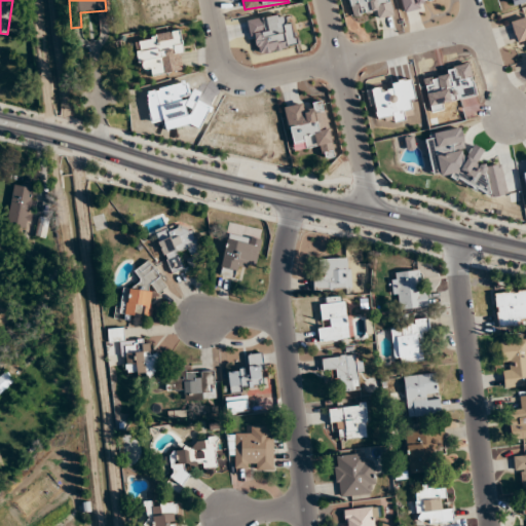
[(348,0),(351,15),(374,11),(376,20),(393,15),(389,0),(348,0)]
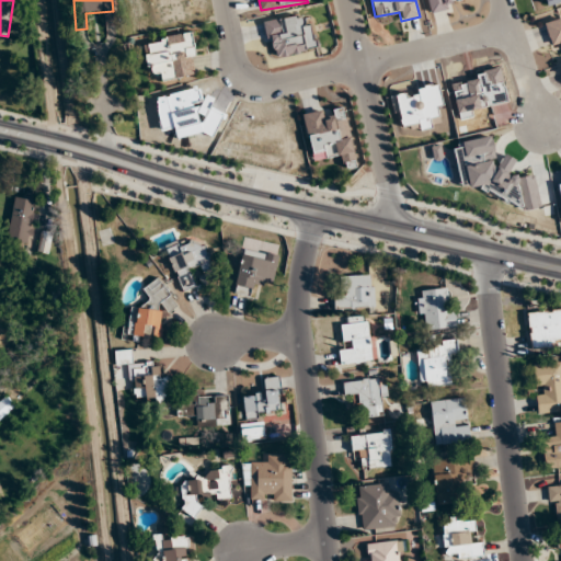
[(469,0),(426,0),(430,12),(470,3),(469,0)]
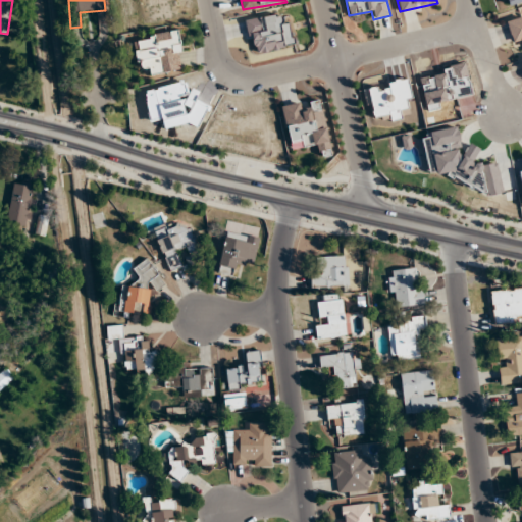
[(246,20),(252,54),(294,46),(290,22),(280,24),(278,14),(246,20)]
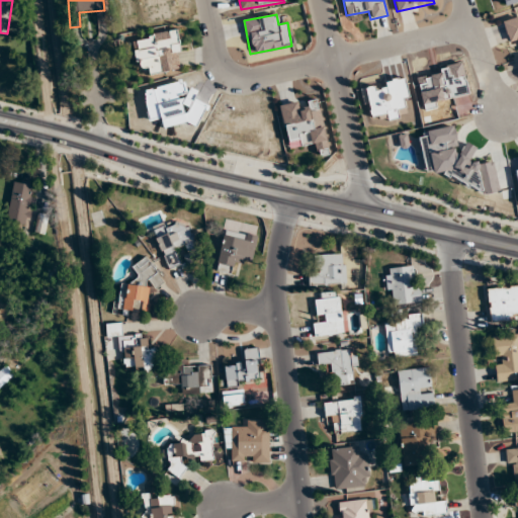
[(517,17),(503,21),(509,44),(517,40),(517,17)]
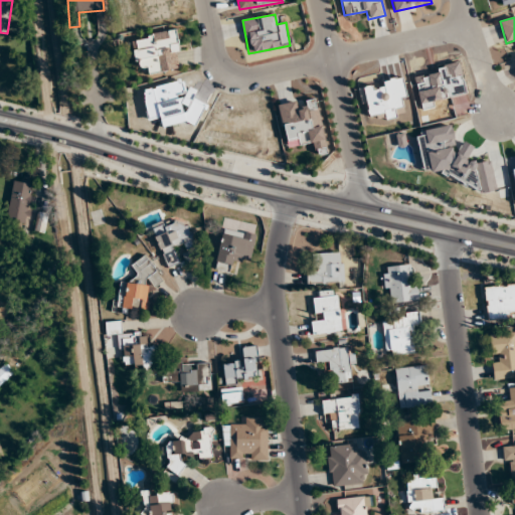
[(147,66),(148,73),(182,69),(177,31),(132,36),(136,68),(147,66)]
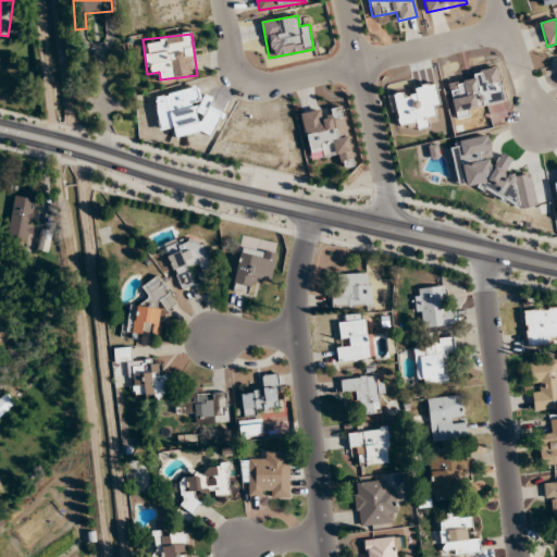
[(392,93),(399,126),(409,124),(411,132),(433,126),(431,115),(442,113),(435,84),(392,93)]
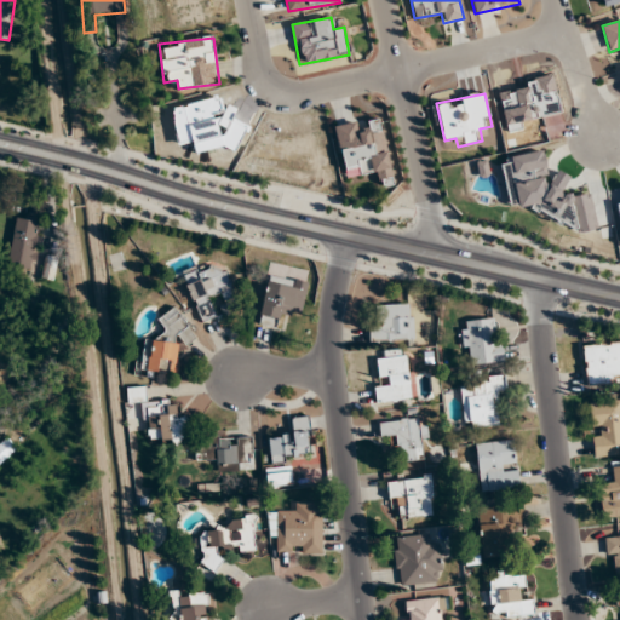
[(336,126),(344,171),(357,168),(359,174),(377,171),(380,187),(395,183),(382,119),(367,122),(369,131),(359,132),(356,122),(336,126)]
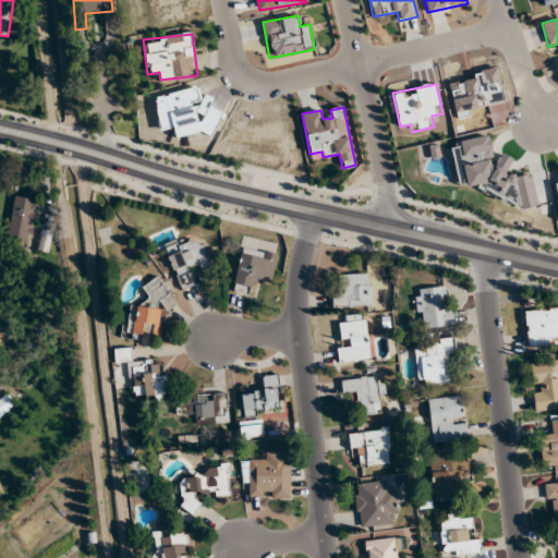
[(31,243),(37,197),(14,194),(9,240),(31,243)]
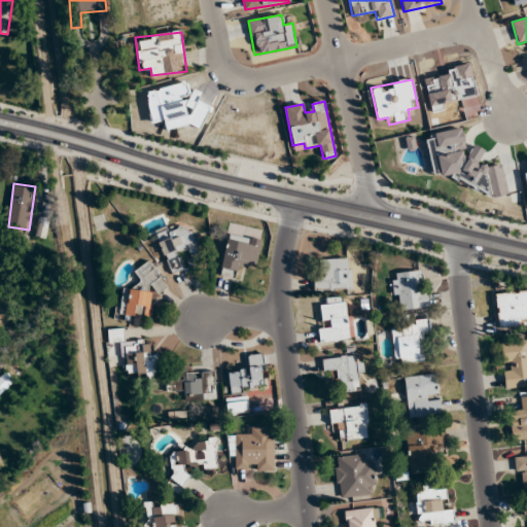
[(45,238),(48,218),(38,217),(36,237),(45,238)]
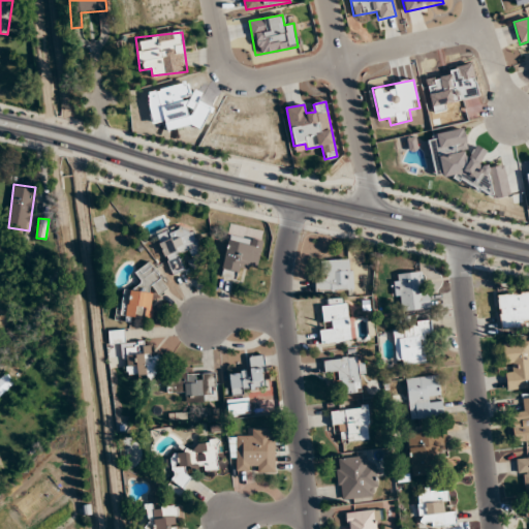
[(172,276),(186,271),(182,257),(187,255),(192,268),(205,262),(192,224),(157,237),(172,276)]
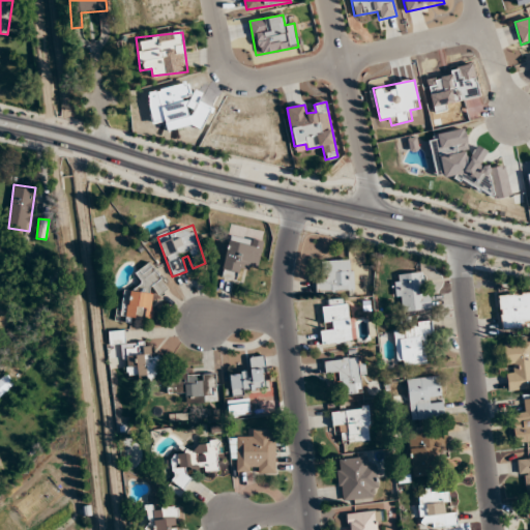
[(257,273),(263,241),(230,235),(222,277),(234,280),(236,269),(257,273)]
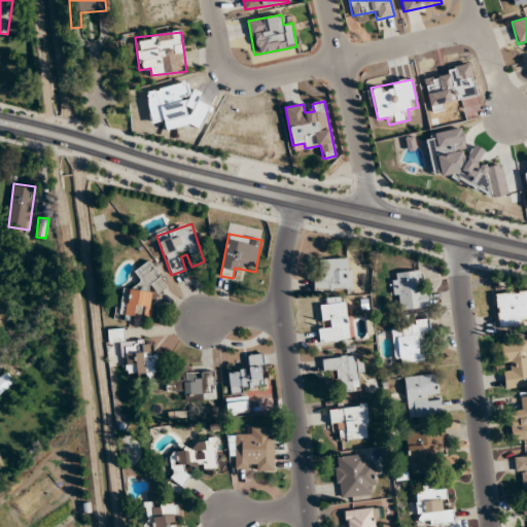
[(350,290),(350,260),(316,260),(316,290),(350,290)]
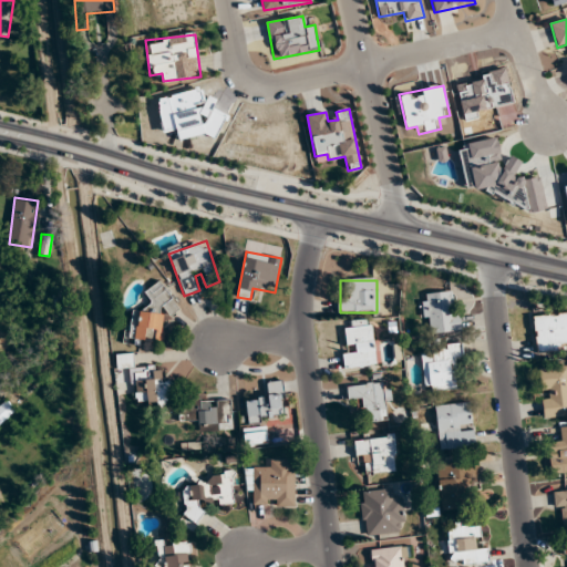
[(173,288),(148,286),(146,312),(131,311),(130,340),(162,341),(164,316),(171,316),(173,288)]
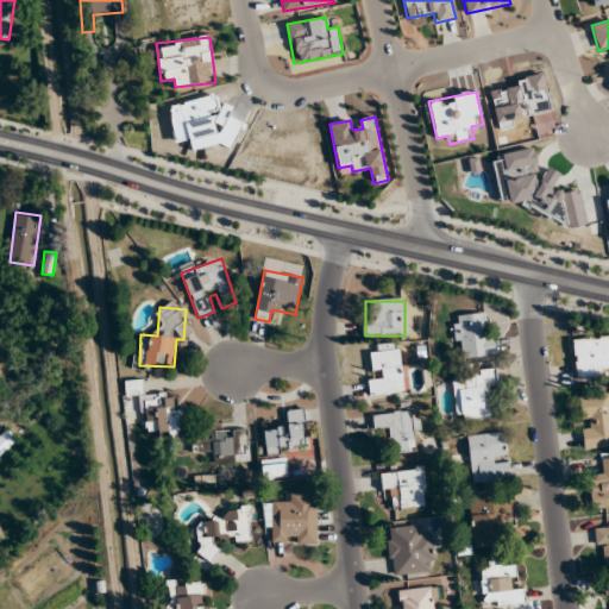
[(458,359),(493,357),(490,313),(454,316),(458,359)]
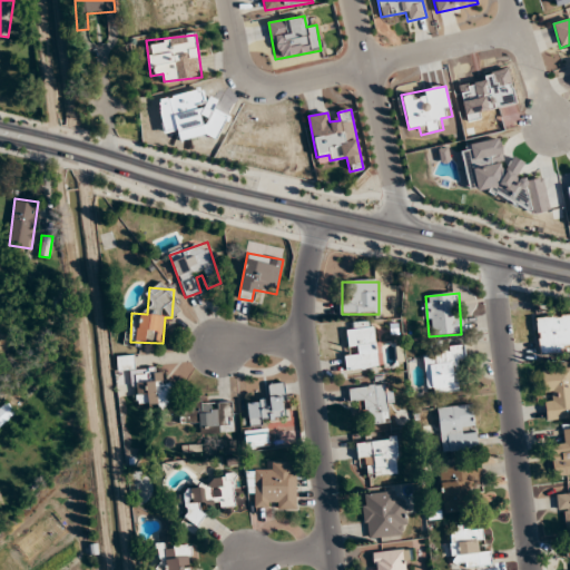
[(569,315),(537,317),(539,354),(569,352),(569,315)]
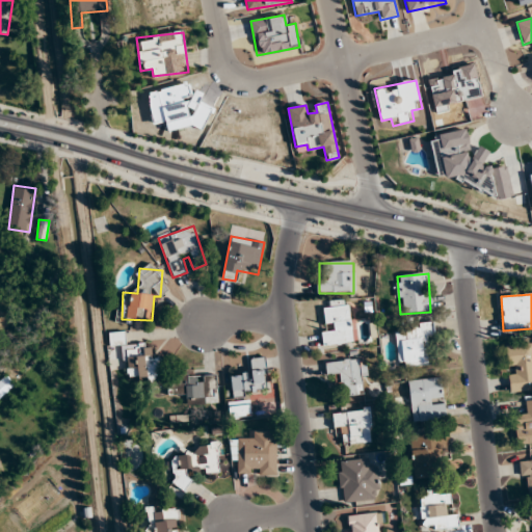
[(0,324),(3,326),(8,306),(0,302),(0,324)]
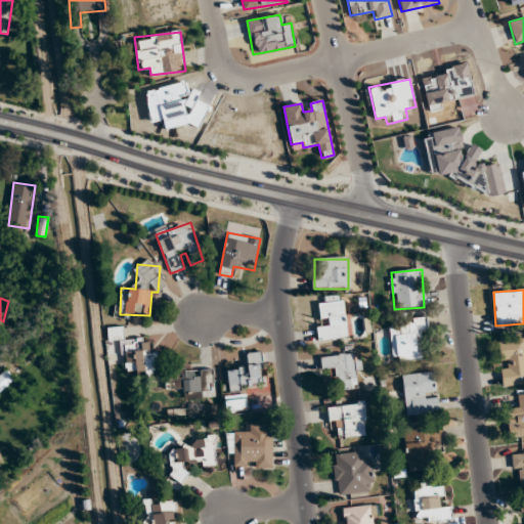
[(348,338),(344,301),(320,304),(323,326),(317,328),(318,341),(348,338)]
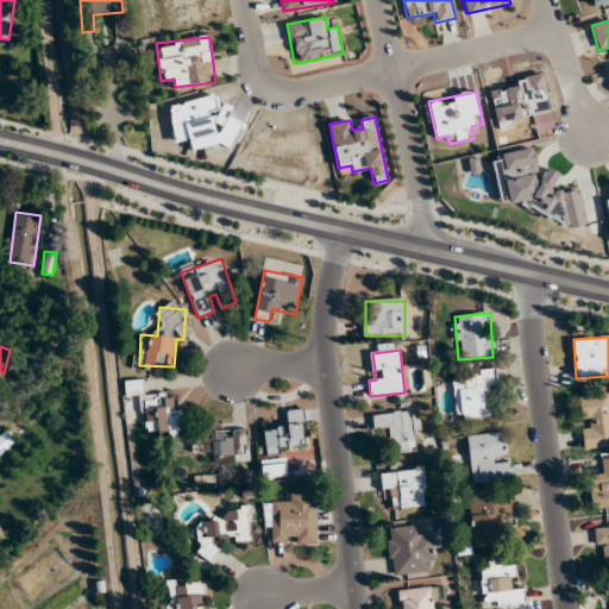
[(489,383),(497,383),(496,372),(452,377),(456,421),(491,419),(489,383)]
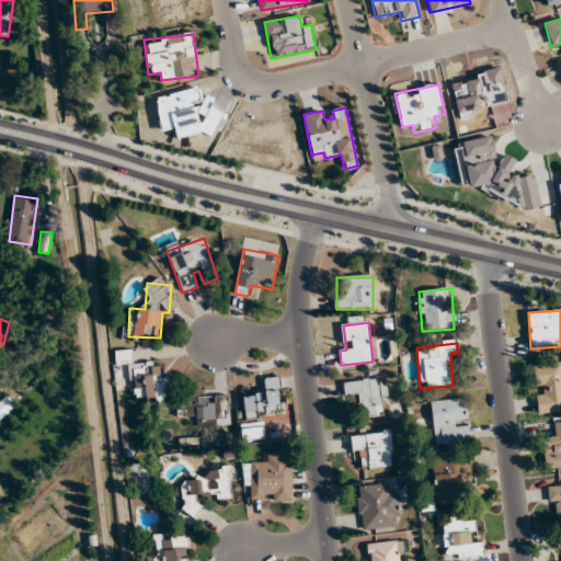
[(538,413),(560,411),(560,410),(560,401),(560,400),(560,363),(534,366),(538,413)]
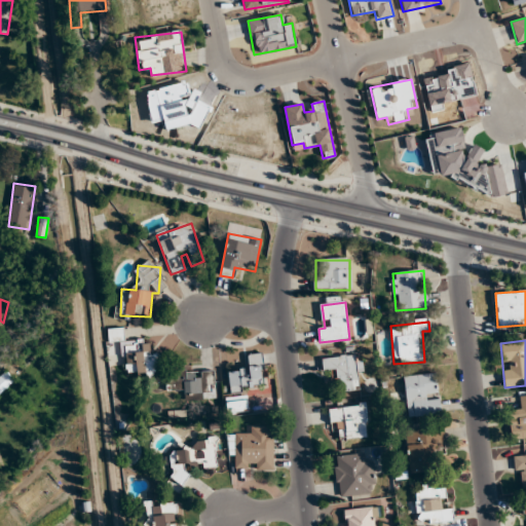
[(126,373),(138,372),(138,376),(160,375),(158,353),(151,353),(150,341),(124,343),(126,373)]
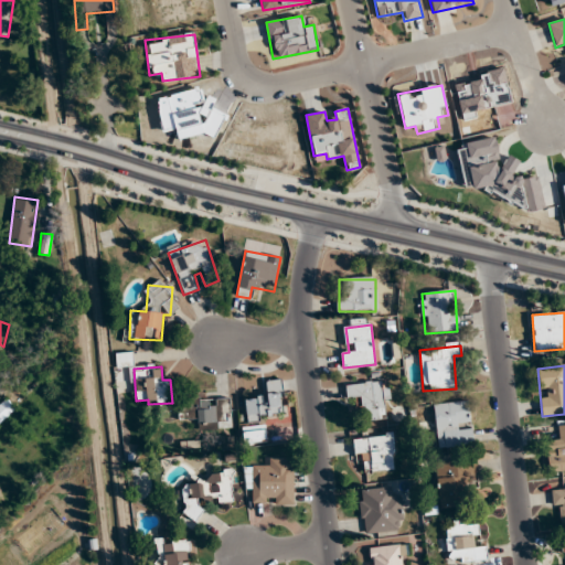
[(244,398),(247,420),(286,415),(281,380),(265,382),(267,395),(244,398)]
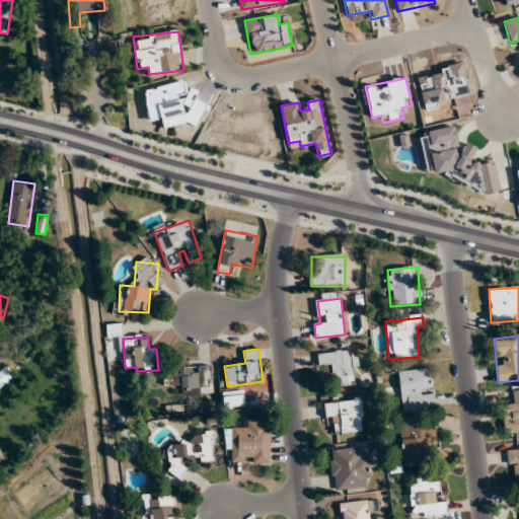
[(355,385),(354,351),(317,353),(318,365),(331,364),(332,386),(355,385)]
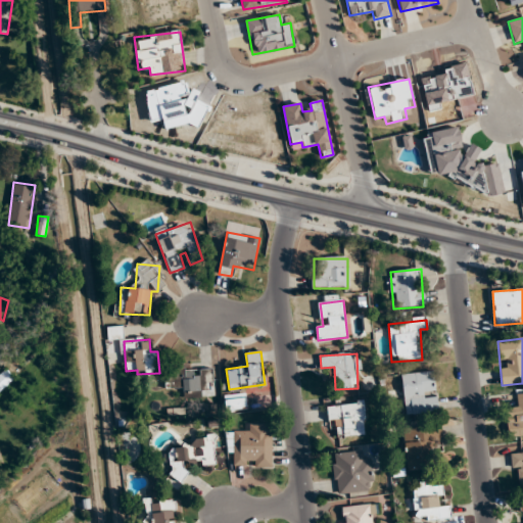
[(183,397),(212,398),(214,369),(165,369),(164,389),(183,389),(183,397)]
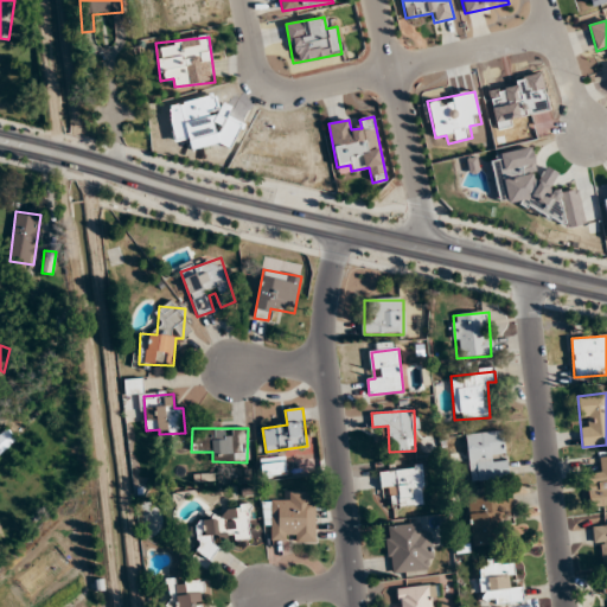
[(466,435),(471,481),(509,478),(508,458),(506,458),(504,430),(466,435)]
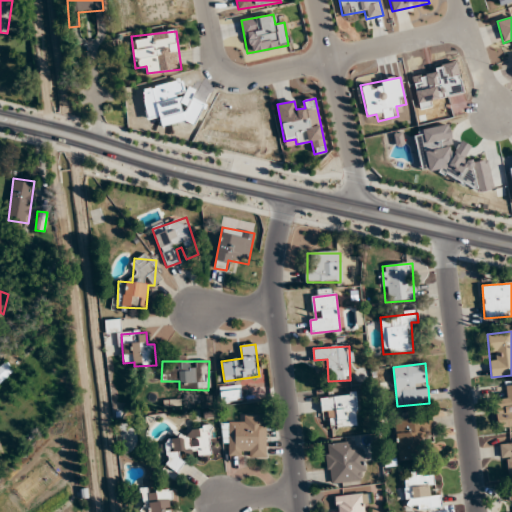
[(511,426),(511,385),(505,386),(506,398),(495,399),(497,428),(511,426)]
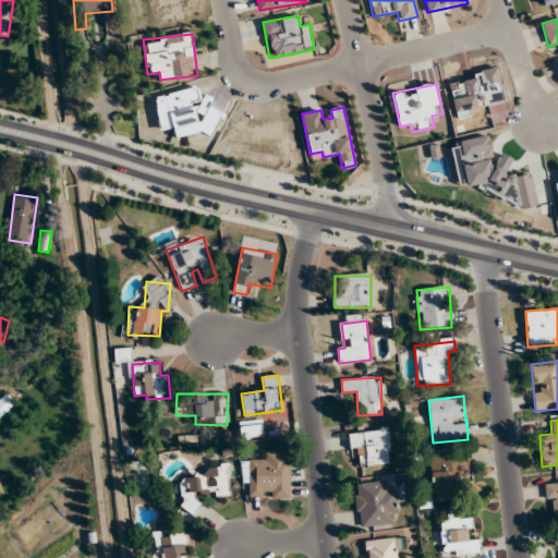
[(241,438),(263,438),(263,422),(241,422),(241,438)]
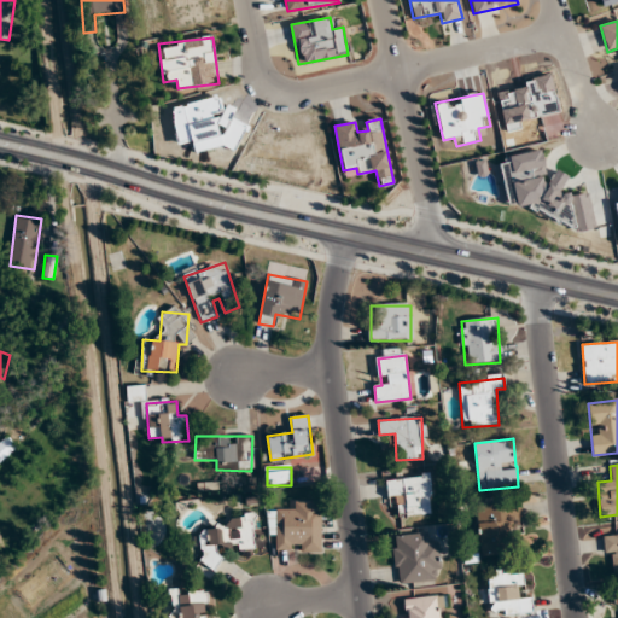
[(386,479),(388,497),(401,496),(402,517),(432,514),(430,476),(386,479)]
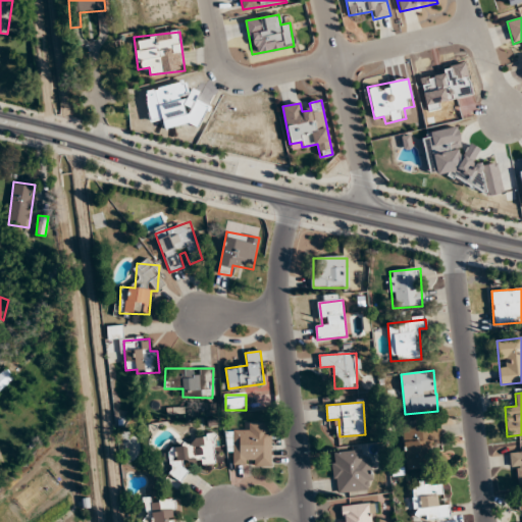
[(271,466),(271,424),(248,424),(249,433),(227,433),(228,457),(233,456),(233,466),(271,466)]
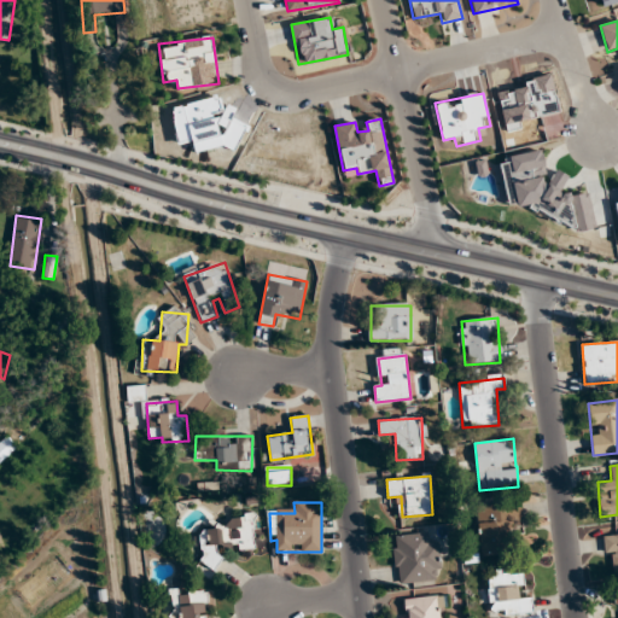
[(512,503),(477,507),(481,557),(516,554),(512,503)]
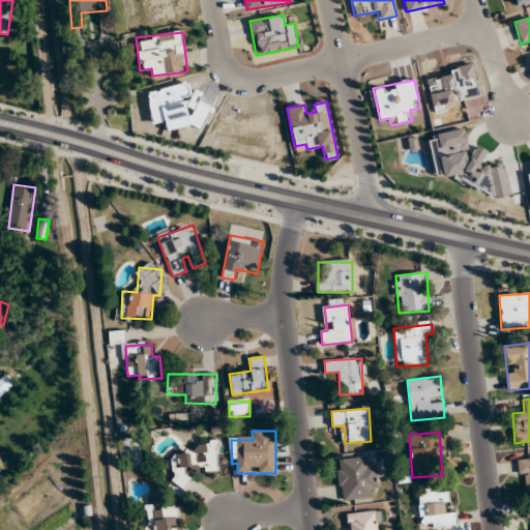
[(221,470),(217,445),(170,451),(174,487),(189,484),(187,469),(204,467),(205,472),(221,470)]
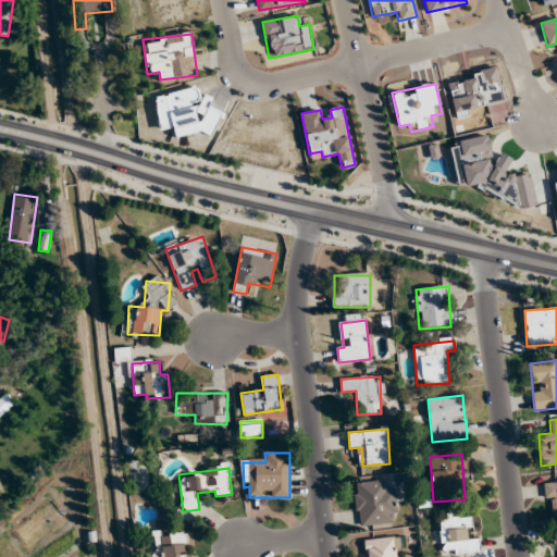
[(358,528),(398,523),(395,490),(384,491),(383,481),(354,483),(358,528)]
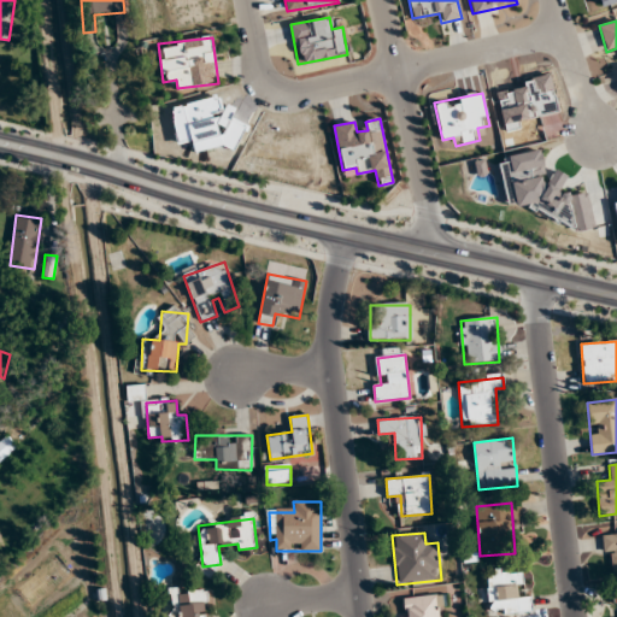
[(616,570),(616,533),(605,534),(607,571),(616,570)]
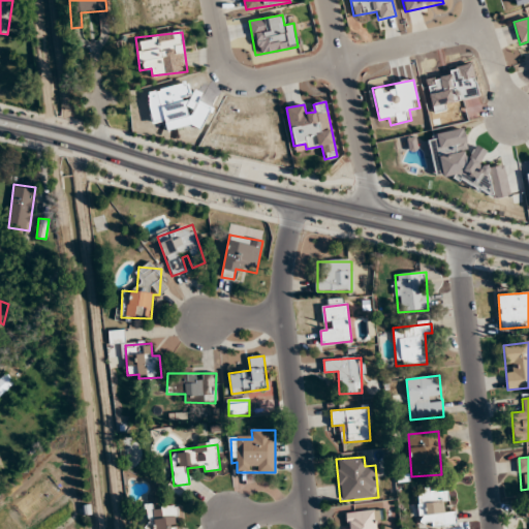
[(455,511),(448,511),(448,490),(418,490),(418,526),(456,526),(455,511)]
